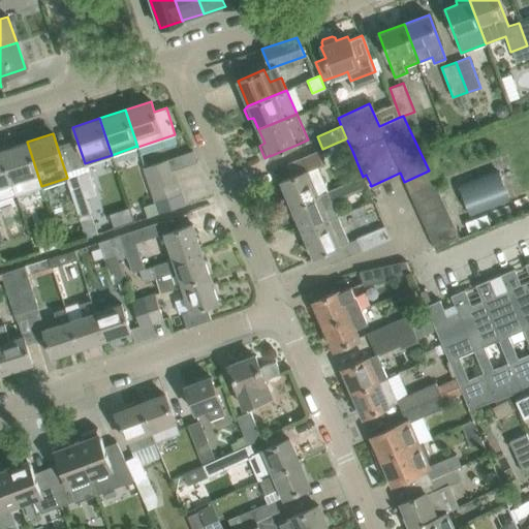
[(346,138),(322,149),(328,161),(352,151),(346,138)]
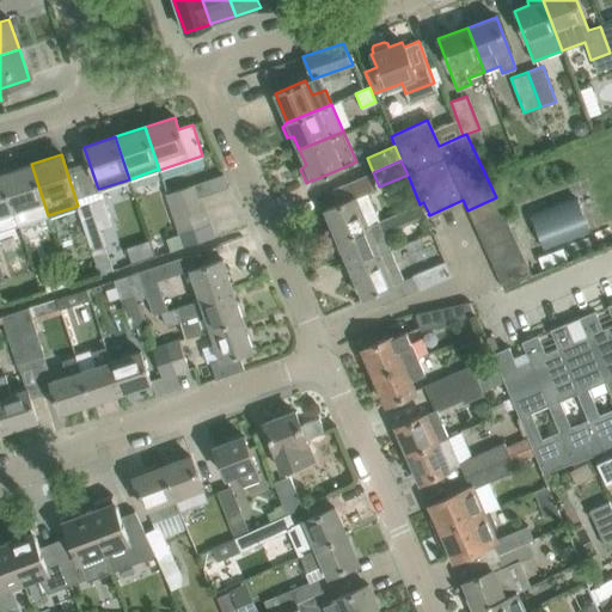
[(1,175),(13,210),(19,227),(48,216),(48,215),(31,164),(1,175)]
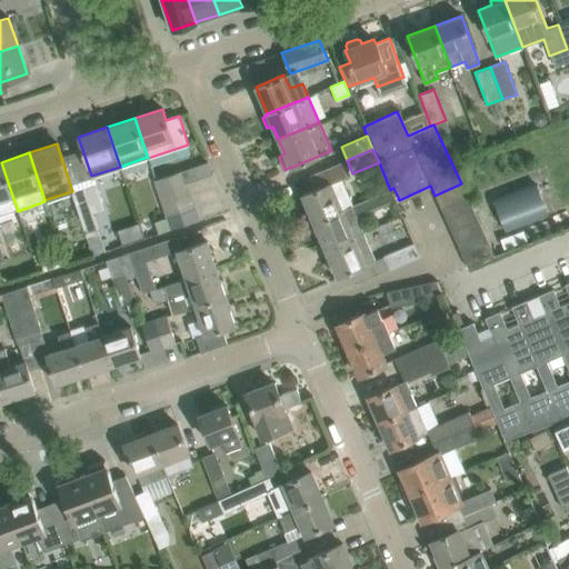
[(1,162),(0,162),(0,199),(12,196),(1,162)]
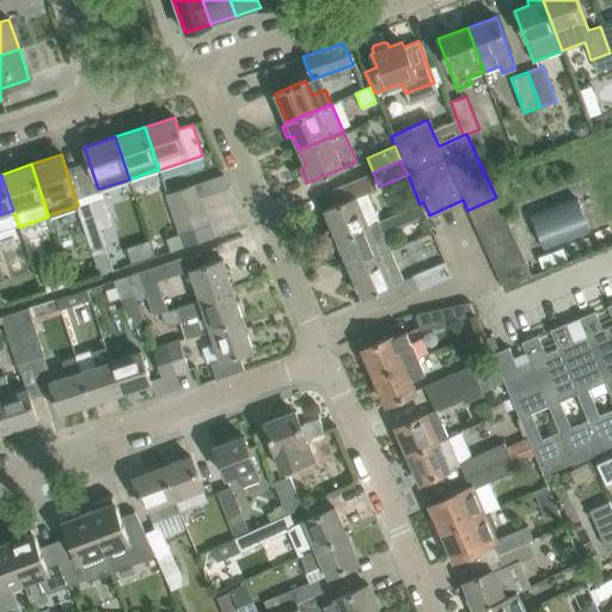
[(325,209),(337,239),(378,221),(366,193),(373,189),(367,175),(331,189),(338,204),(325,209)]
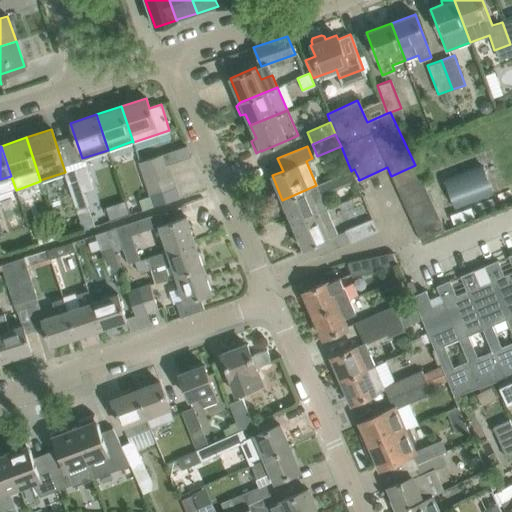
[(139,162),(143,172),(167,164),(163,154),(139,162)]
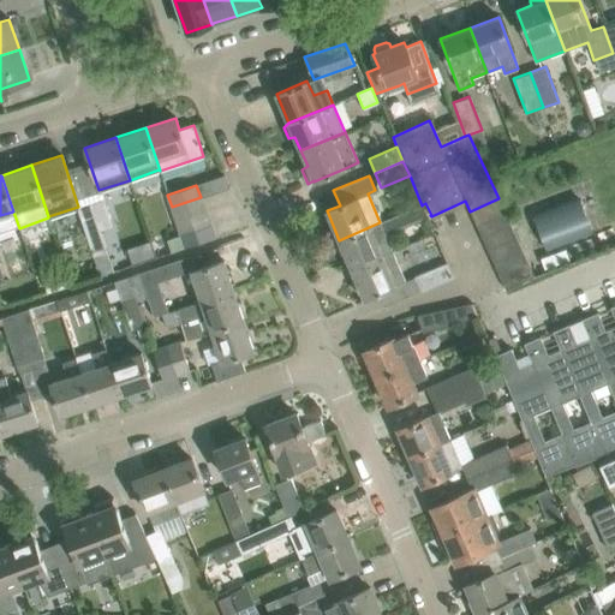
[(103,197),(91,201),(97,220),(101,230),(113,226),(103,197)]
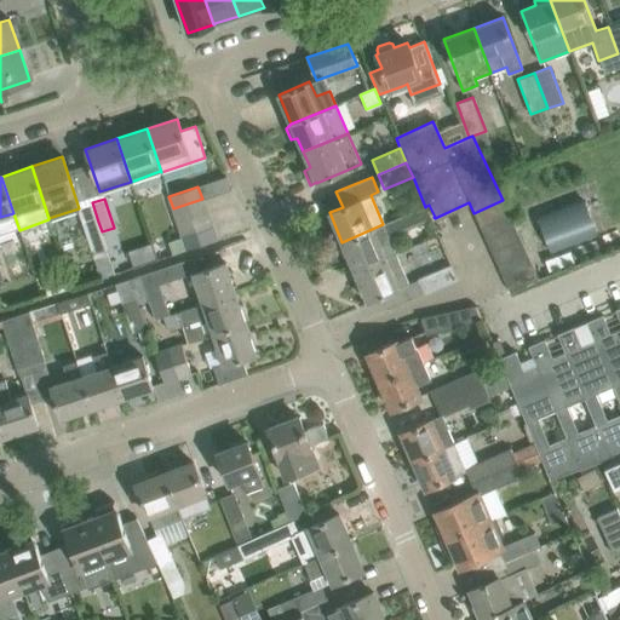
[(207,212),(202,199),(173,208),(177,220),(207,212)]
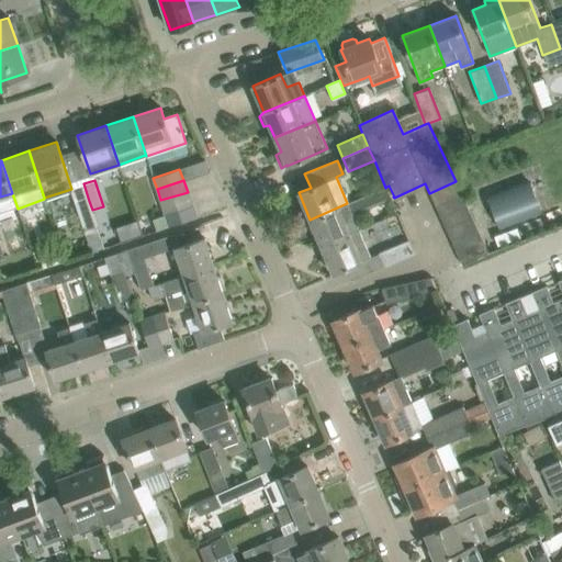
[(435,205),(461,193),(456,181),(429,193),(435,205)]
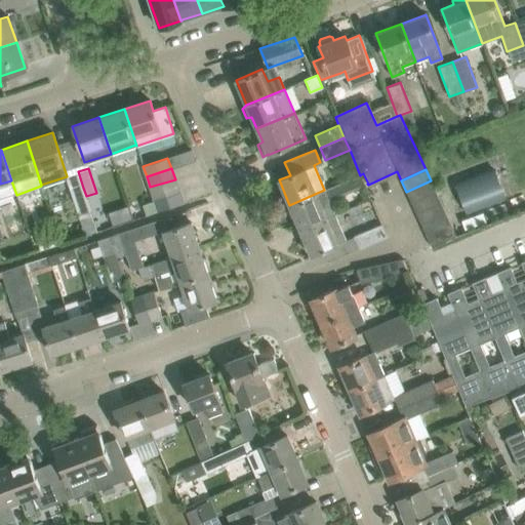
[(493,169),(455,184),(466,213),(505,199),(493,169)]
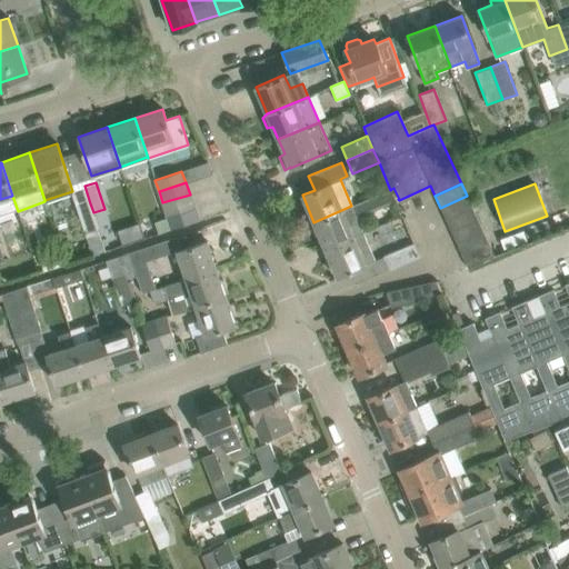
[(396,201),(390,190),(377,196),(381,207),(396,201)]
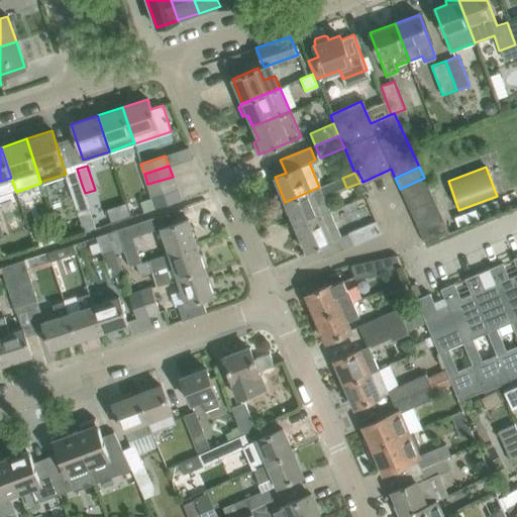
[(147,184),(151,195),(176,187),(173,177),(147,184)]
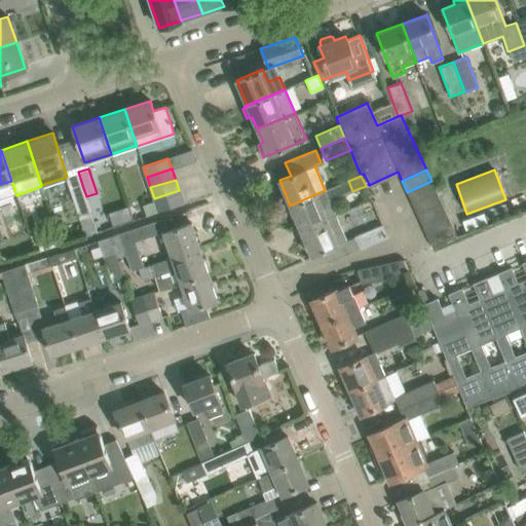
[(407,192),(412,202),(436,191),(431,181),(407,192)]
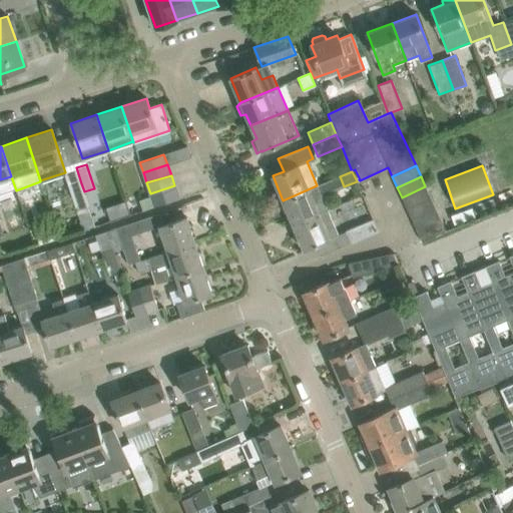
[(95,226),(89,206),(84,191),(81,183),(70,186),(77,210),(84,229),(95,226)]
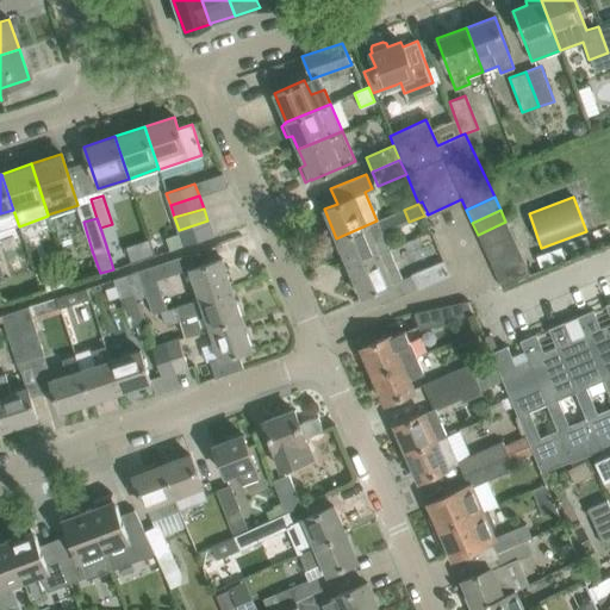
[(179,230),(179,232),(184,246),(212,236),(207,221),(179,230)]
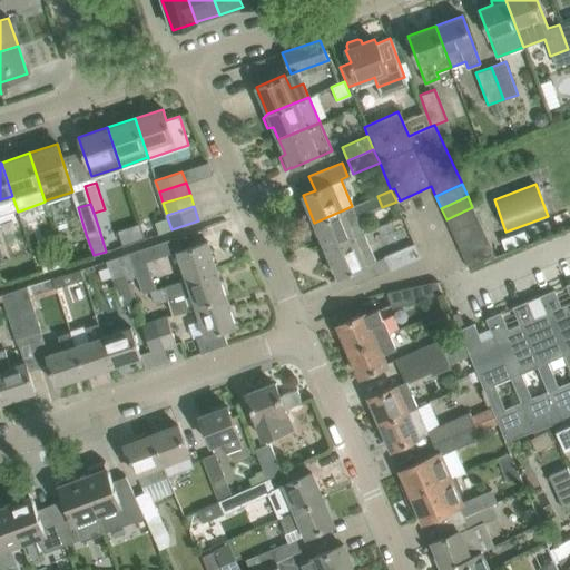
[(325,248),(354,236),(364,233),(352,206),(314,223),(325,248)]
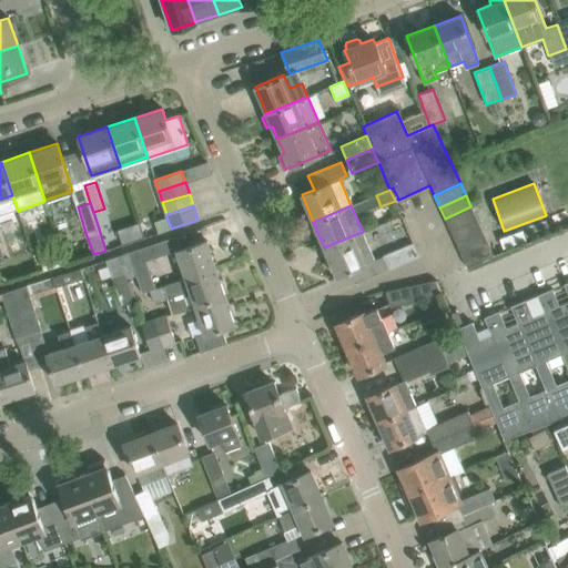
[(445,219),(450,232),(477,220),(470,206),(445,219)]
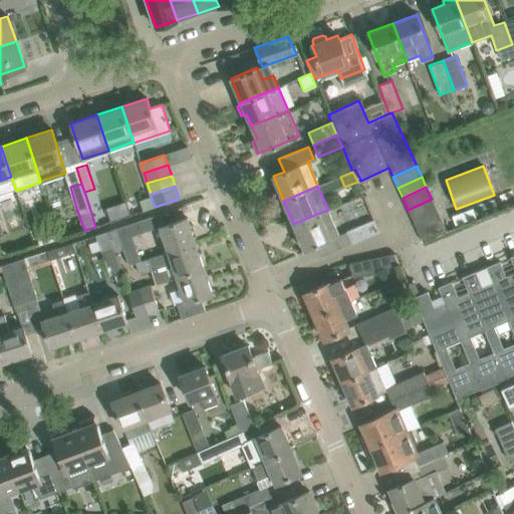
[(143,211),(155,207),(151,196),(140,200),(143,211)]
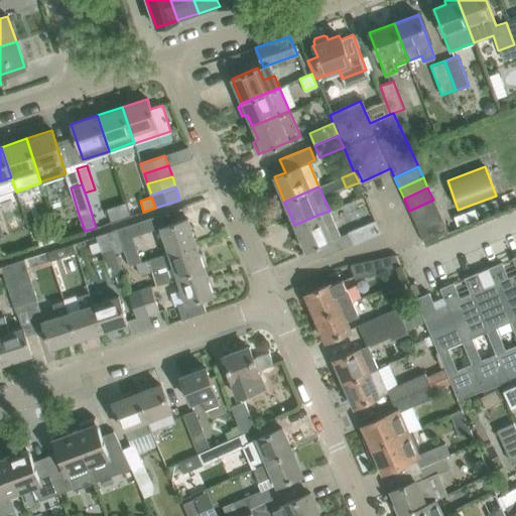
[(414,221),(438,210),(433,200),(409,211),(414,221)]
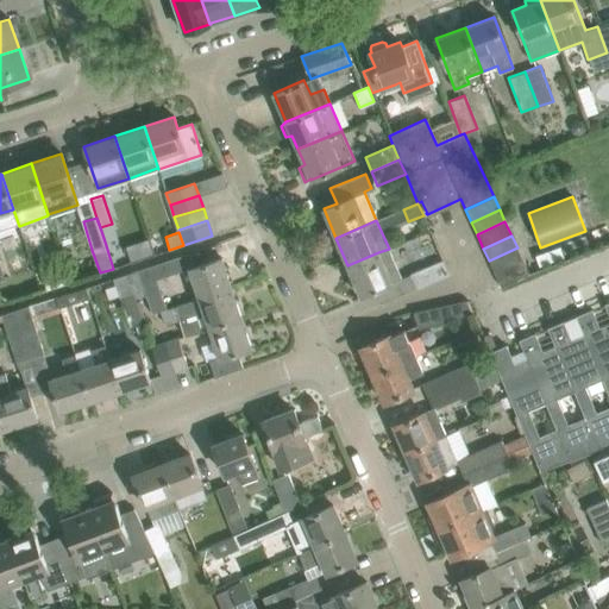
[(489,261),(495,275),(523,262),(518,248),(489,261)]
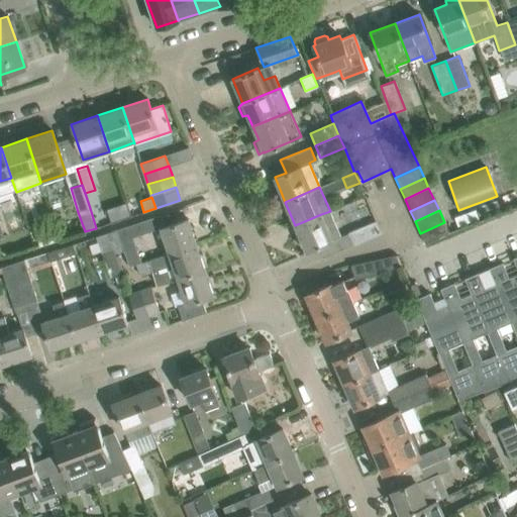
[(330,211),(321,214),(295,225),(306,251),(341,236),(330,211)]
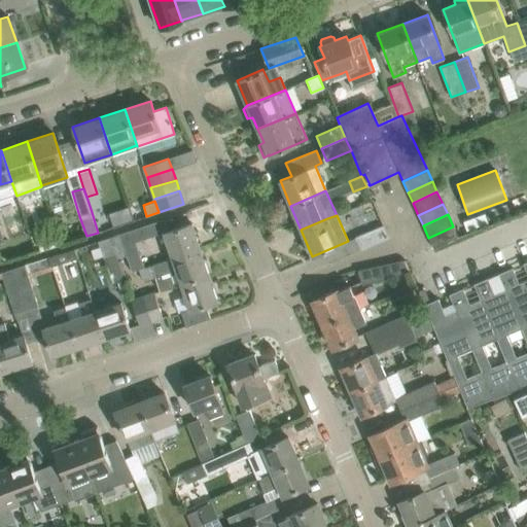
[(164,232),(172,257),(200,248),(191,222),(164,232)]
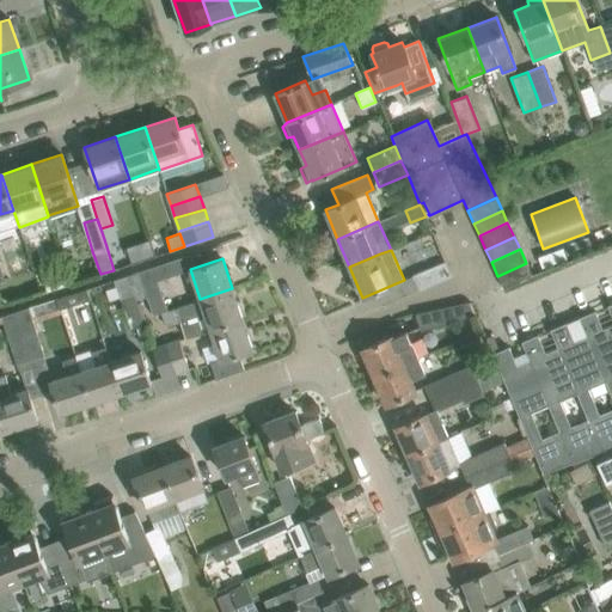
[(173,261),(139,271),(144,287),(178,275),(173,261)]
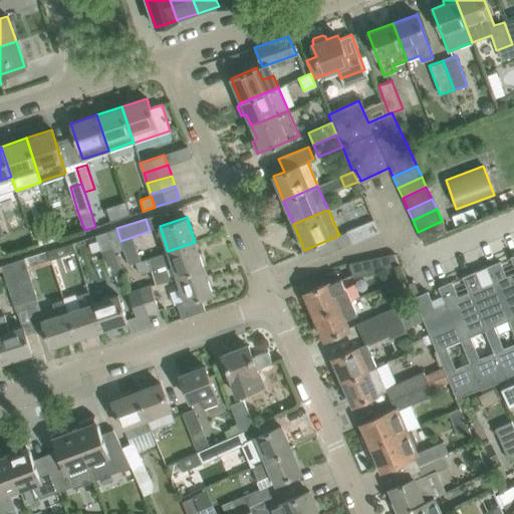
[(378,233),(373,220),(345,231),(351,244),(378,233)]
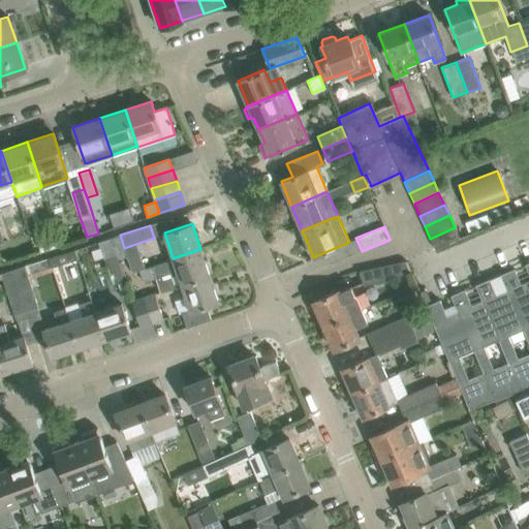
[(460,239),(455,227),(430,239),(435,249),(459,238),(459,239),(460,239)]
